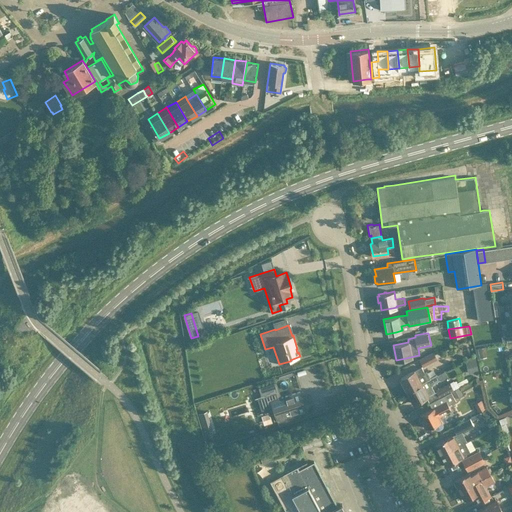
[(511,351),(510,341),(503,342),(504,352),(511,351)]
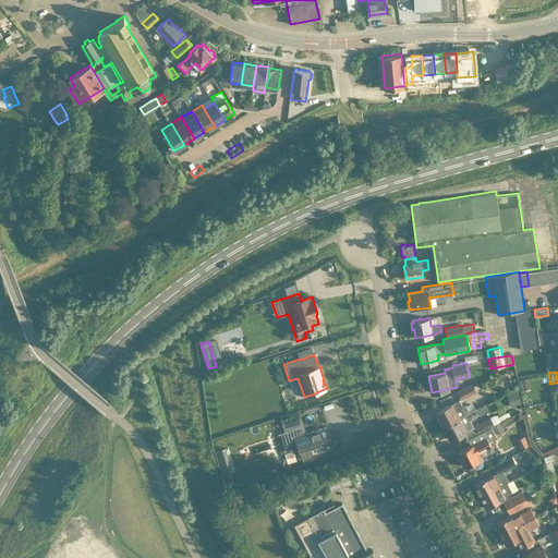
[(462,399),(476,390),(472,384),(458,391),(462,399)]
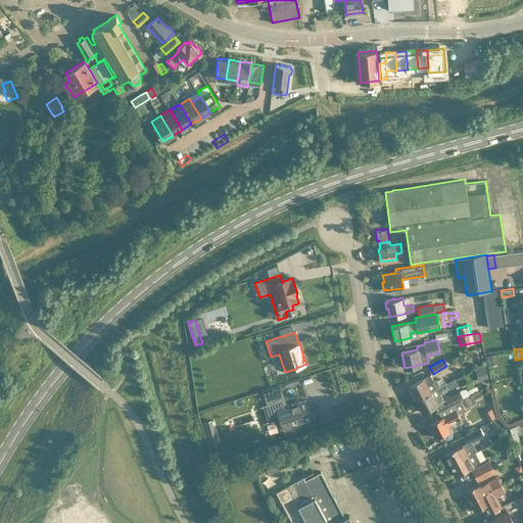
[(450,365),(436,372),(440,380),(455,373),(450,365)]
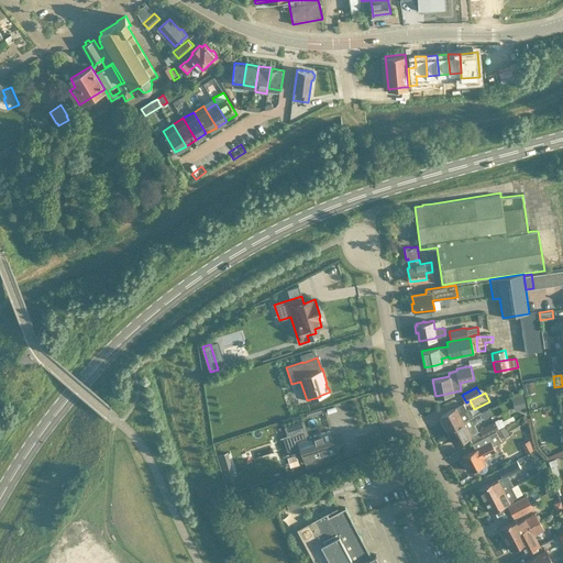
[(523,396),(512,398),(516,410),(527,408),(523,396)]
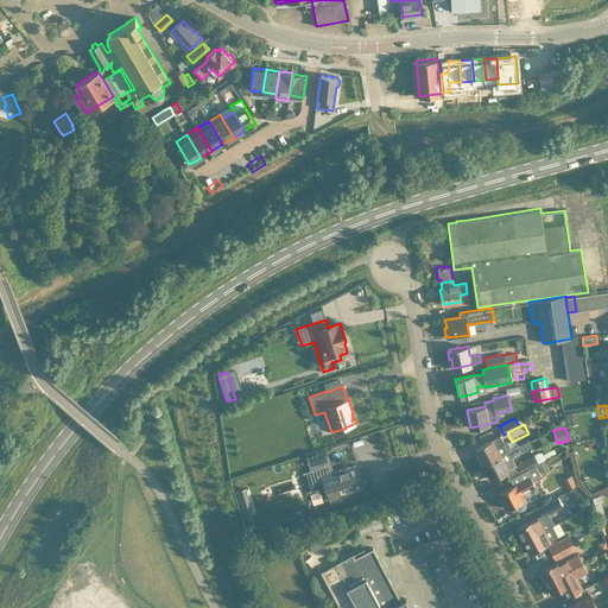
[(475,449),(483,464),(521,448),(519,444),(510,448),(507,442),(505,443),(501,435),(486,443),(475,449)]
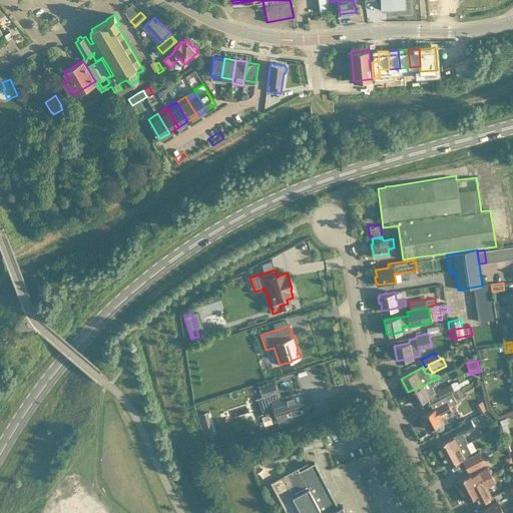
[(440,378),(408,392),(415,404),(423,399),(427,398),(430,404),(438,400),(452,392),(461,388),(458,384),(457,381),(436,393),(433,387),(435,384),(441,380),(440,378)]
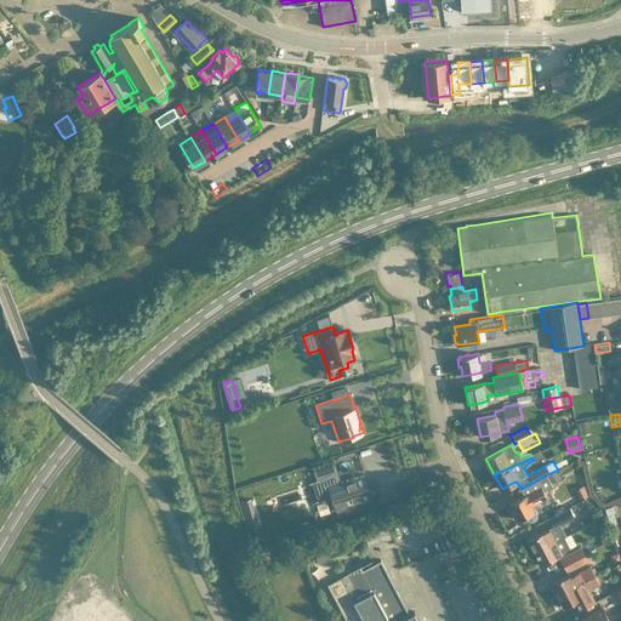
[(567,459),(554,465),(558,469),(569,463),(567,459)]
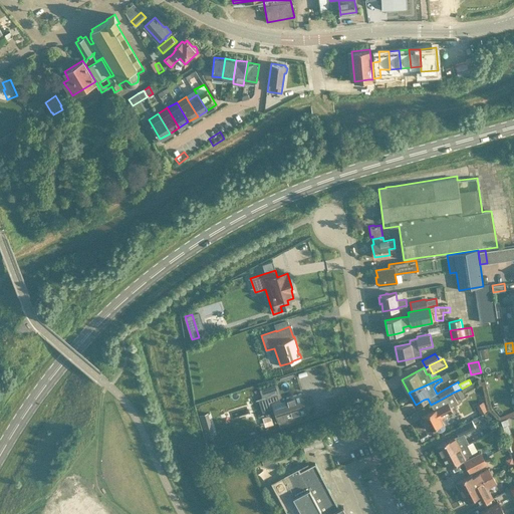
[(460,390),(455,393),(458,399),(463,397),(460,390)]
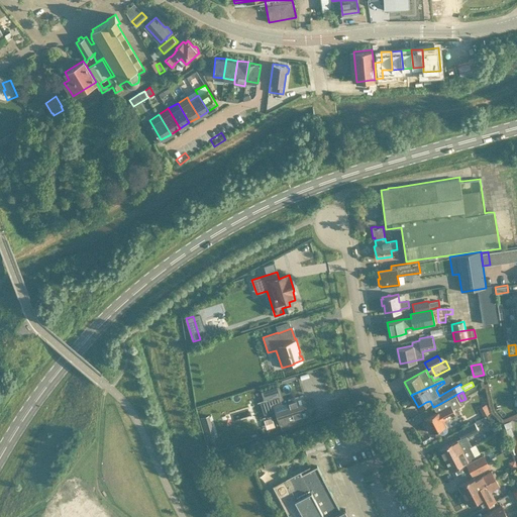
[(279,395),(260,401),(265,417),(268,416),(268,417),(272,415),(272,414),(274,414),(277,425),(283,423),(299,417),(309,414),(303,395),(281,402),(279,395)]
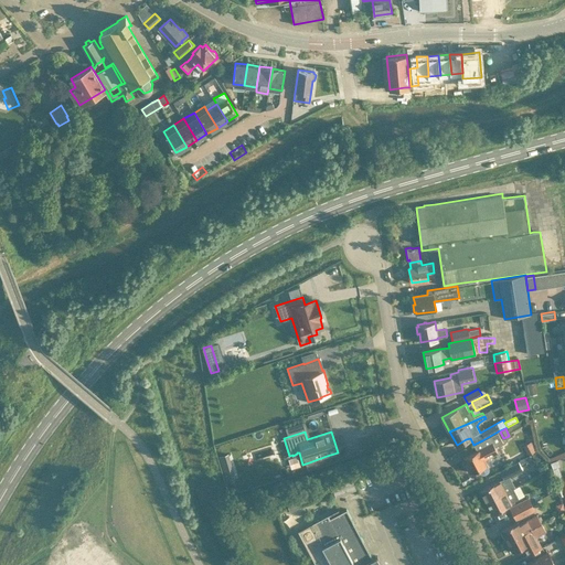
[(473,452),(464,458),(467,466),(466,466),(469,471),(470,470),(471,472),(478,469),(479,471),(480,473),(482,475),(484,473),(488,472),(489,470),(489,468),(488,464),(486,460),(498,454),(494,447),(503,443),(499,434),(498,432),(482,440),(473,445),(477,450),(473,452)]
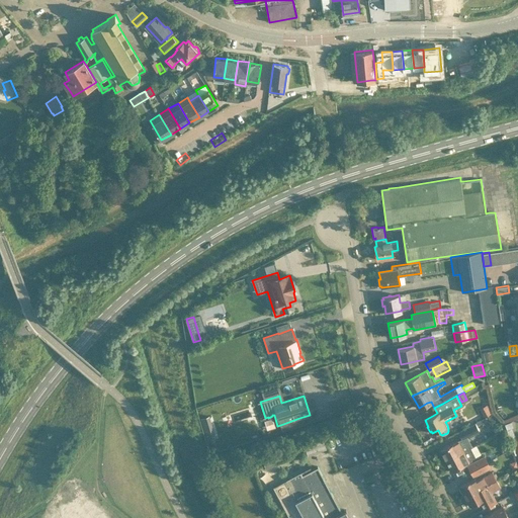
[(493,406),(484,410),(488,419),(497,415),(493,406)]
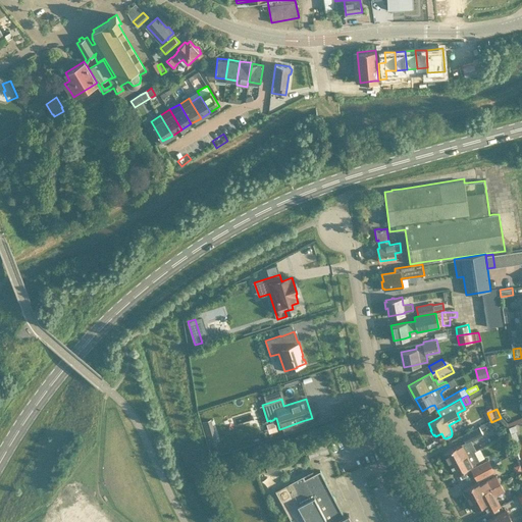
[(209,446),(217,442),(211,419),(203,421),(209,446)]
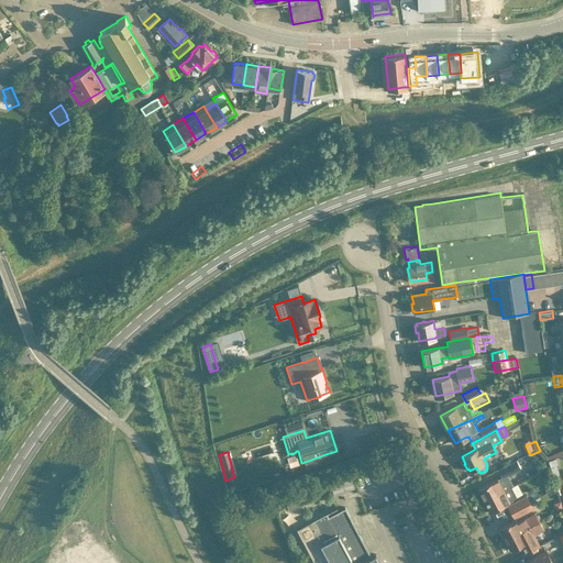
[(555,457),(549,461),(551,466),(556,464),(559,463),(555,457)]
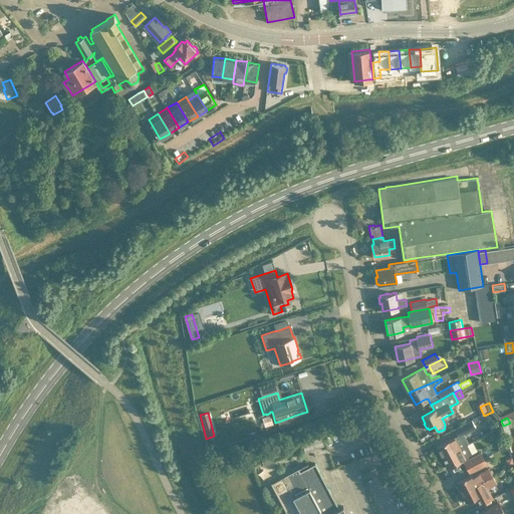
[(472,420),(460,425),(464,433),(476,427),(472,420)]
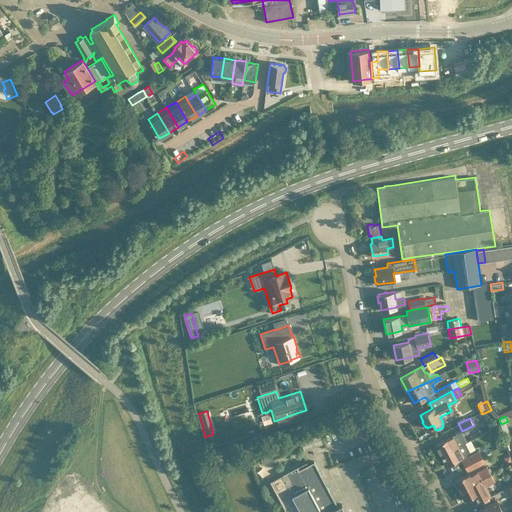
[(453,435),(435,444),(441,456),(458,448),(458,447),(469,441),(475,438),(479,435),(476,429),(462,437),(461,434),(458,436),(457,433),(453,435)]
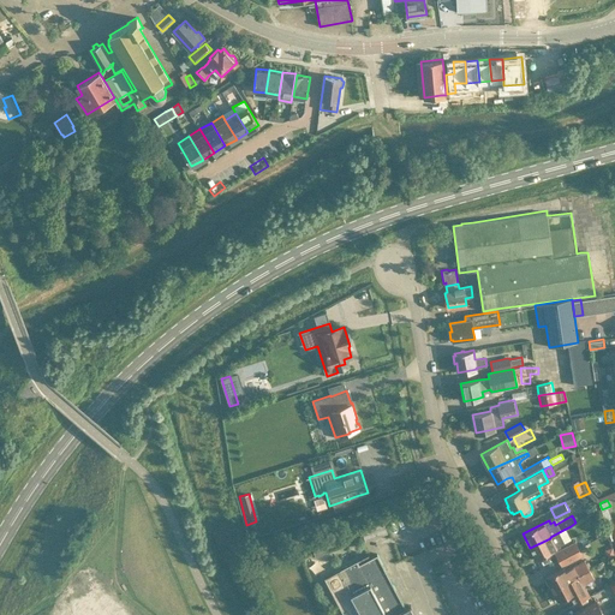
[(384,523),(362,530),(365,542),(388,533),(384,523)]
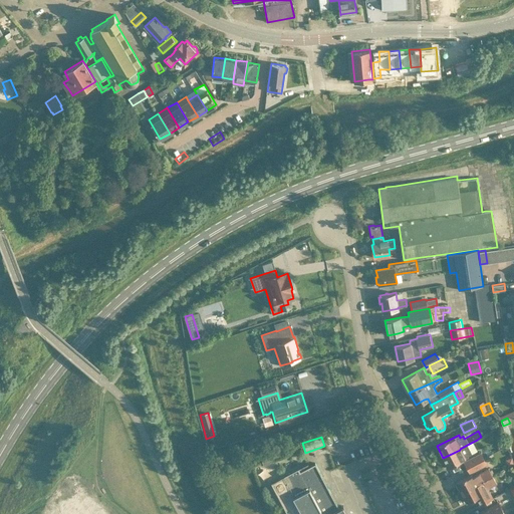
[(465,459),(462,452),(460,450),(443,458),(449,467),(465,459)]
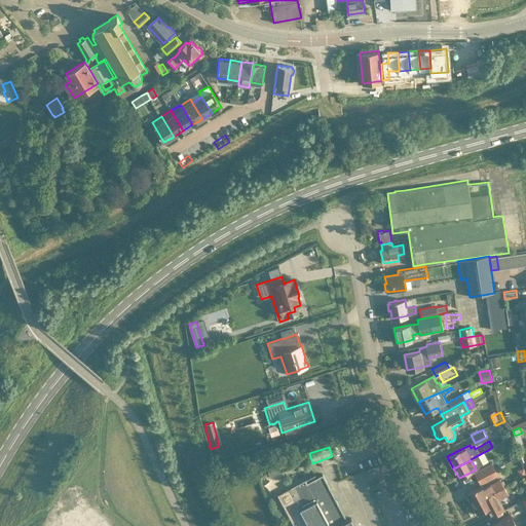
[(479,480),(497,471),(492,462),(475,473),(479,480)]
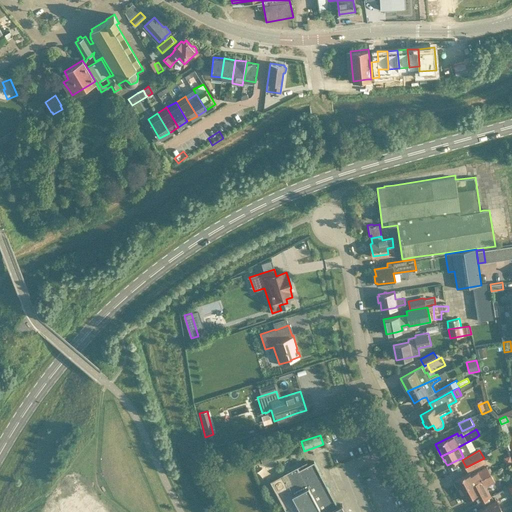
[(271,456),(261,459),(261,460),(263,464),(273,461),(272,459),(271,456)]
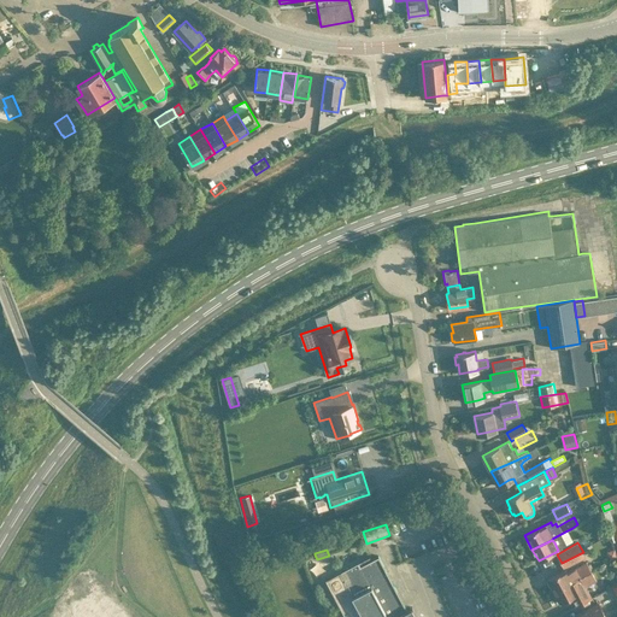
[(583,552),(562,563),(564,569),(586,557),(583,552)]
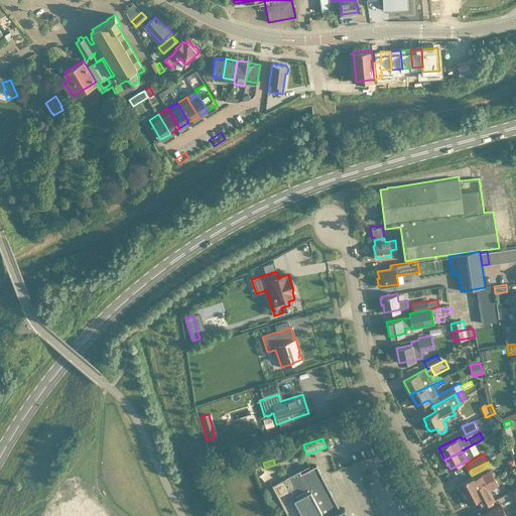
[(344,515),(348,513),(345,507),(341,510),(330,489),(328,485),(316,465),(310,468),(301,473),(300,470),(273,484),(289,515),(344,515)]
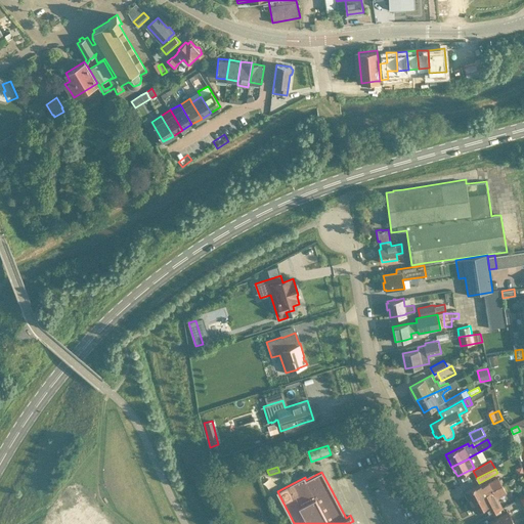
[(479,484),(474,486),(465,491),(470,501),(503,484),(501,483),(498,477),(480,486),(479,484)]
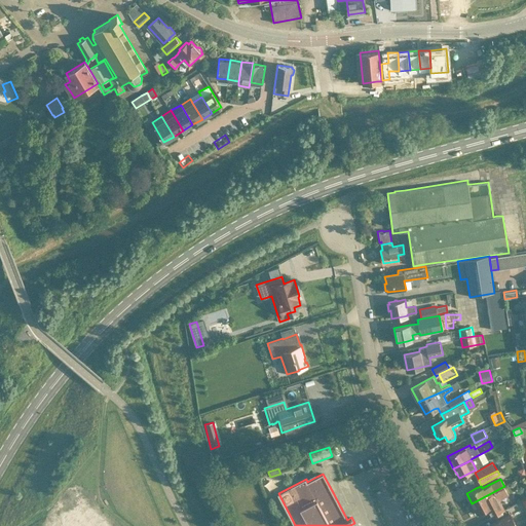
[(504,487),(472,503),(478,514),(486,510),(490,517),(505,510),(499,499),(506,495),(509,494),(506,492),(504,487)]
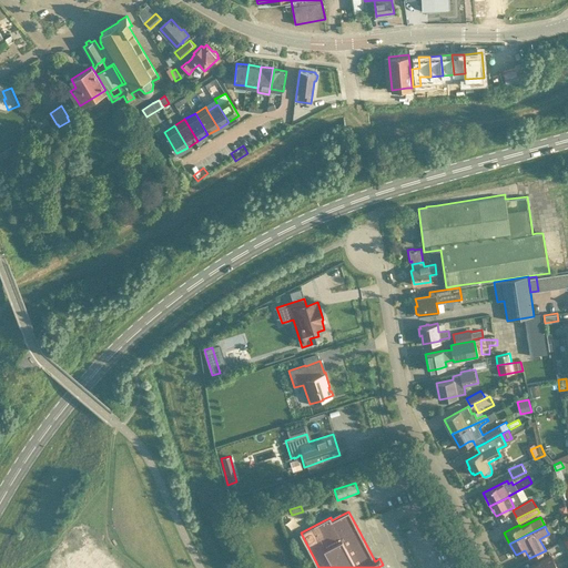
[(556,567),(549,556),(541,560),(531,565),(533,567),(556,567)]
